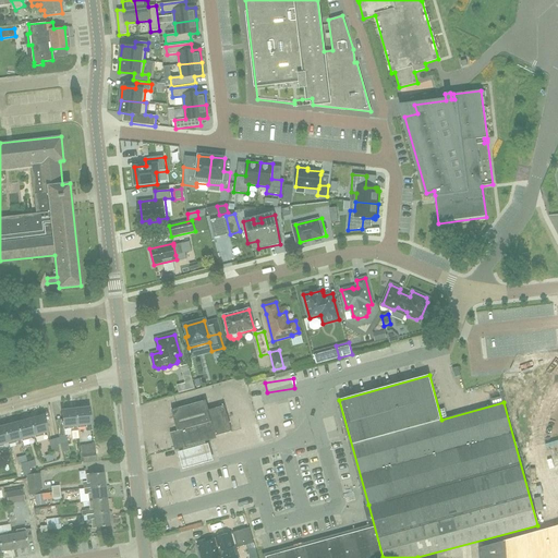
[(178,447),(232,432),(225,405),(208,410),(205,400),(171,410),(177,431),(173,432),(178,447)]
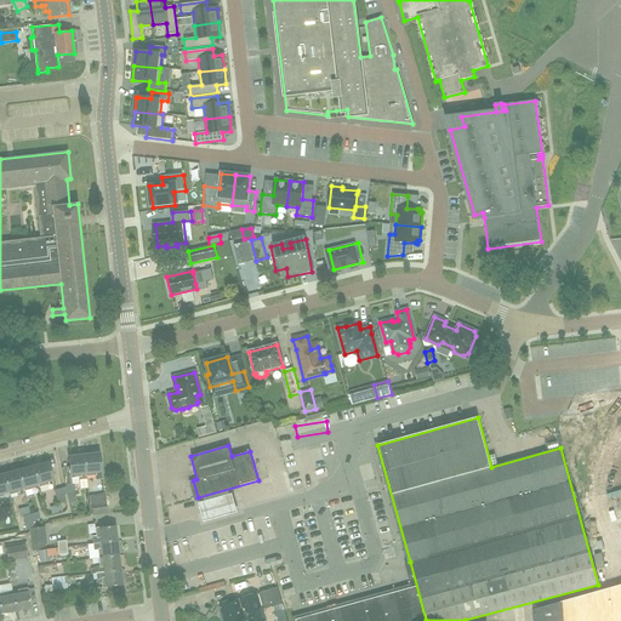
[(86,477),(95,476),(96,479),(102,478),(100,454),(84,455),(86,477)]
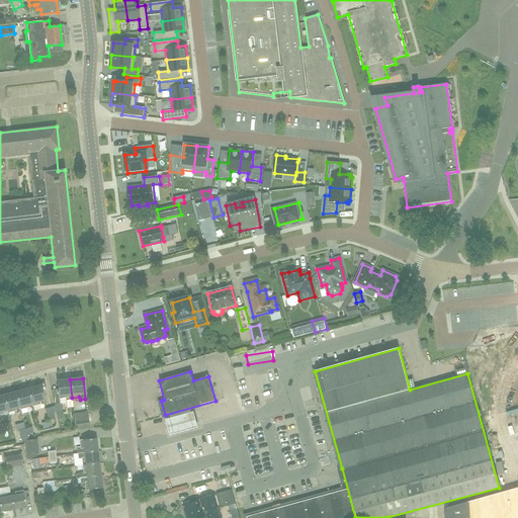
[(61,399),(66,399),(66,401),(73,400),(72,398),(70,379),(57,381),(59,397),(61,396),(61,399)]
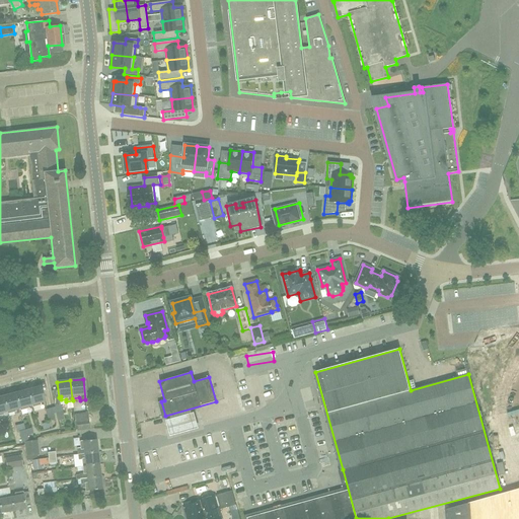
[(41,402),(45,401),(41,387),(24,391),(27,405),(32,404),(32,408),(42,405),(41,402)]
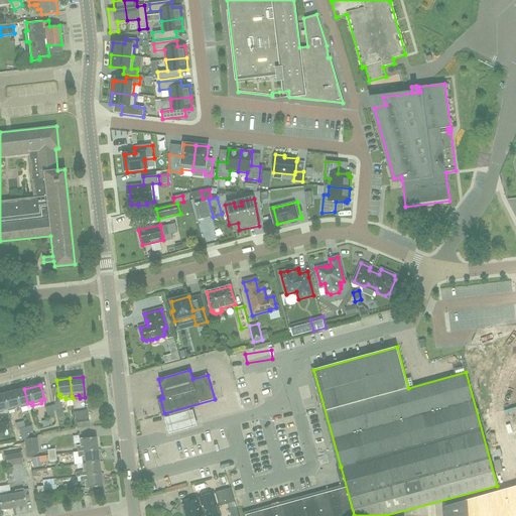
[(12,410),(15,410),(15,411),(20,410),(20,408),(28,406),(27,403),(24,389),(7,393),(12,410)]
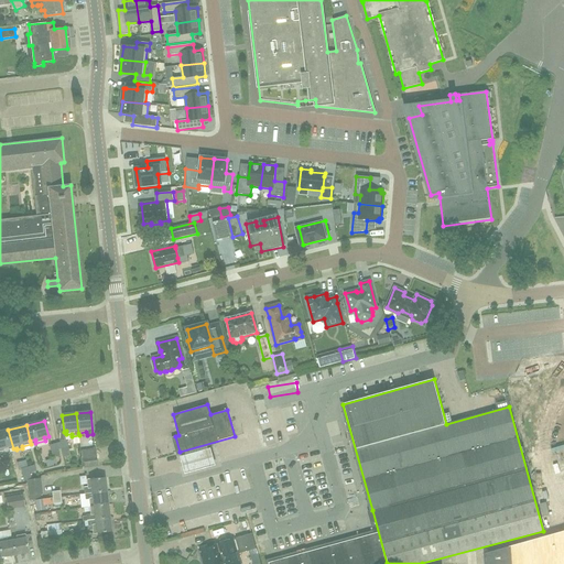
[(9,452),(8,451),(13,448),(8,430),(0,432),(0,452),(3,452),(4,453),(9,452)]
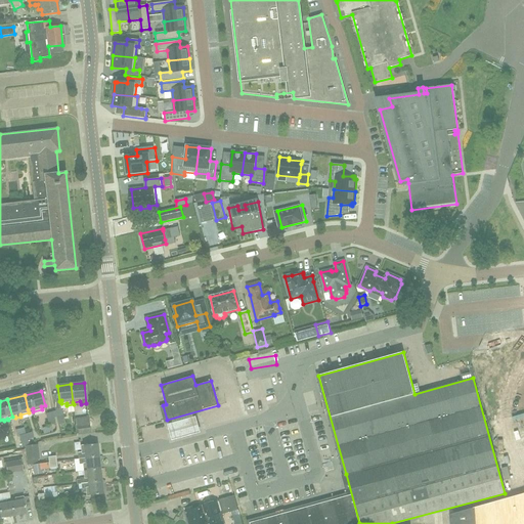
[(55,418),(56,418),(57,422),(64,420),(63,416),(61,409),(53,411),(55,418)]
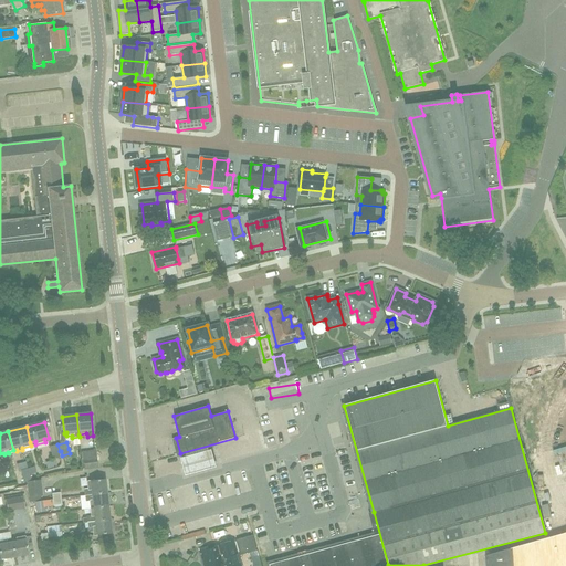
[(49,447),(53,460),(60,458),(58,451),(60,451),(58,444),(49,447)]
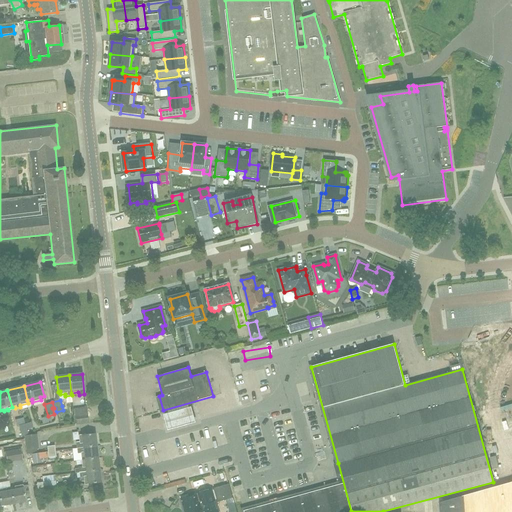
[(88,423),(87,414),(75,415),(76,424),(88,423)]
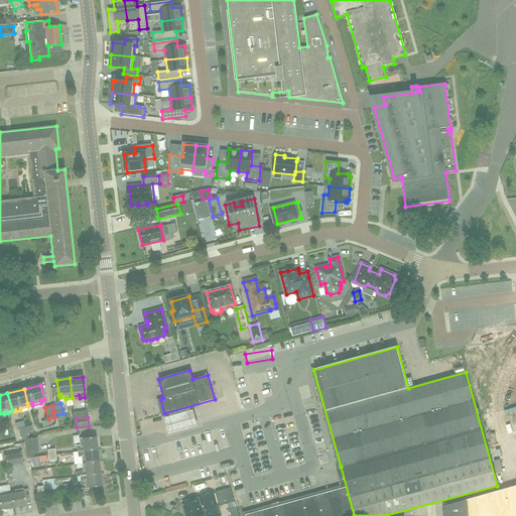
[(27,433),(33,431),(31,425),(18,429),(21,440),(28,438),(28,437),(27,433)]
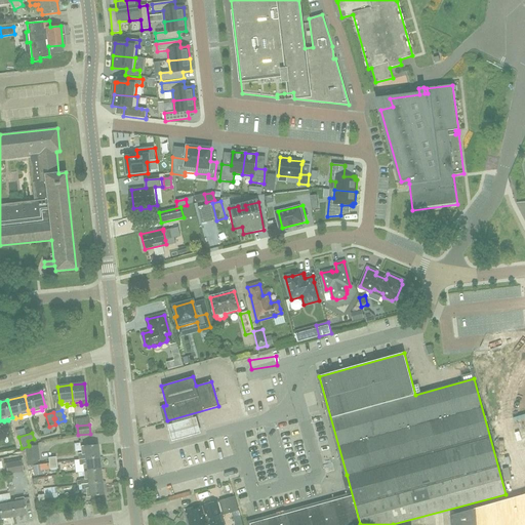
[(97,444),(92,445),(92,439),(80,440),(81,447),(82,454),(79,454),(80,459),(98,457),(97,444)]
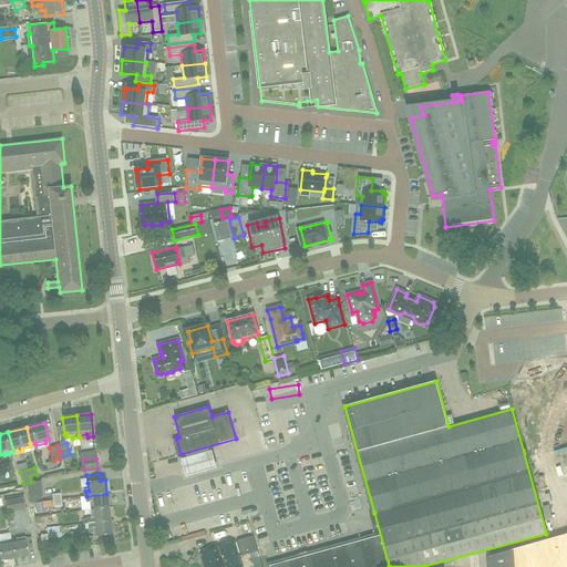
[(43,502),(41,482),(27,483),(29,503),(43,502)]
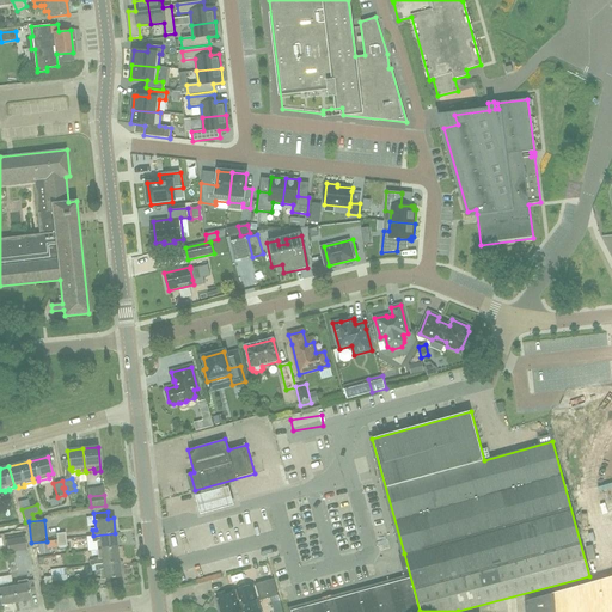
[(115,533),(93,536),(91,537),(92,543),(96,542),(97,550),(117,548),(115,533)]
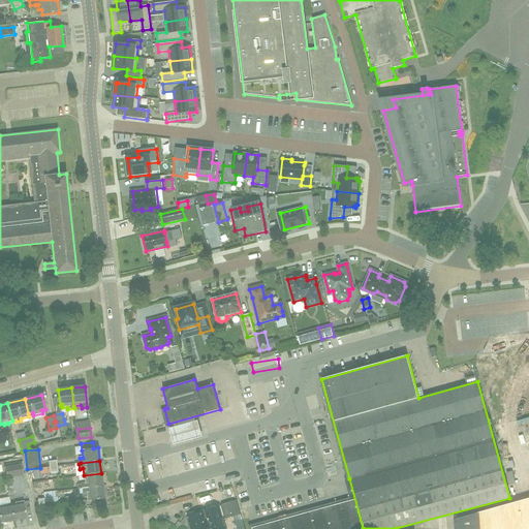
[(23,474),(21,464),(5,466),(7,477),(23,474)]
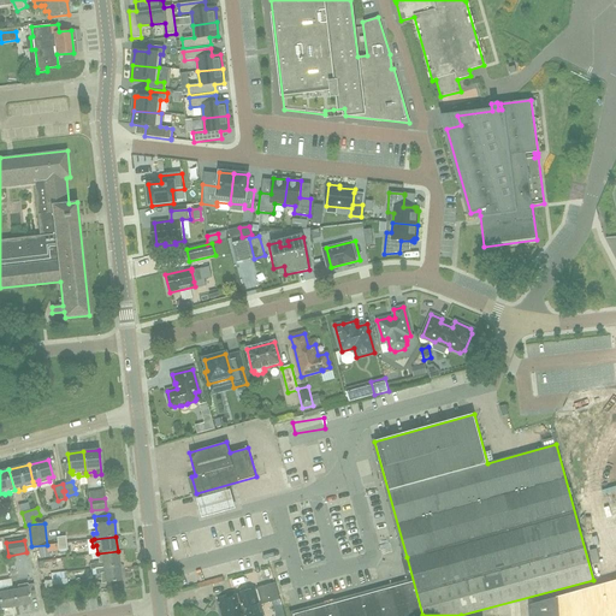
[(118,551),(98,554),(99,562),(94,562),(95,569),(119,566),(118,551)]
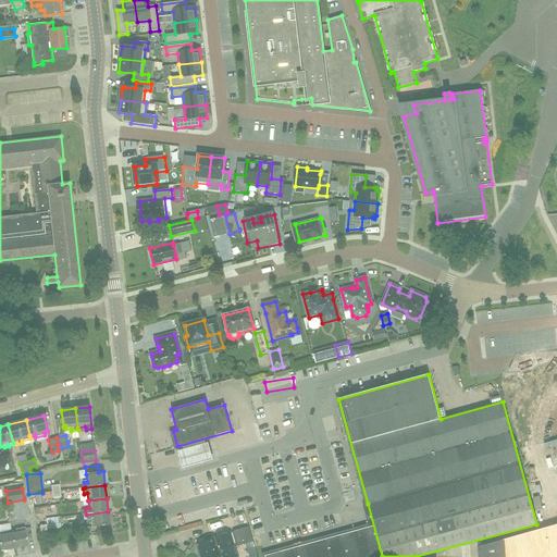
[(382,556),(368,504),(362,506),(368,524),(261,554),(261,556),(382,556)]
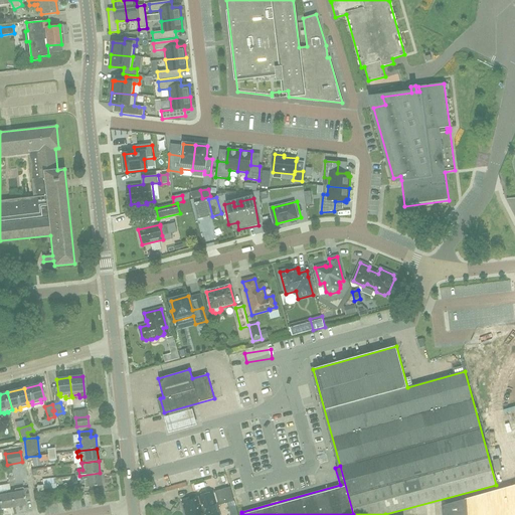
[(79,480),(83,480),(84,487),(88,487),(102,486),(100,473),(79,476),(79,480)]
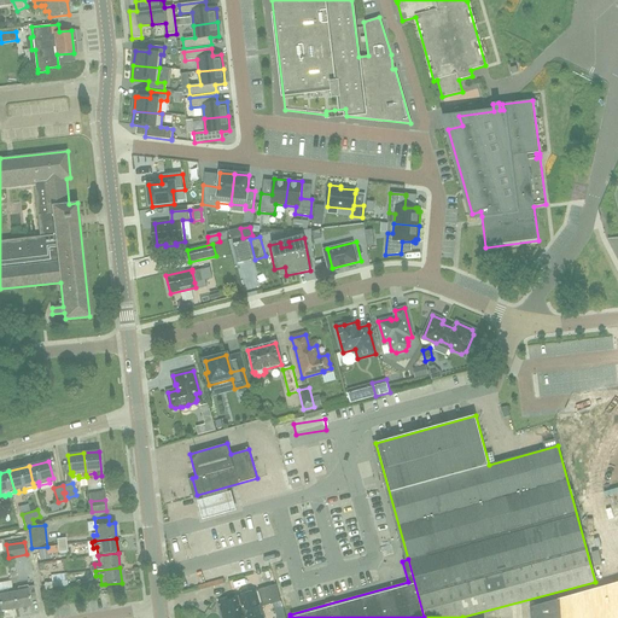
[(51,576),(52,582),(44,583),(46,593),(58,590),(75,588),(74,583),(68,583),(65,573),(51,576)]
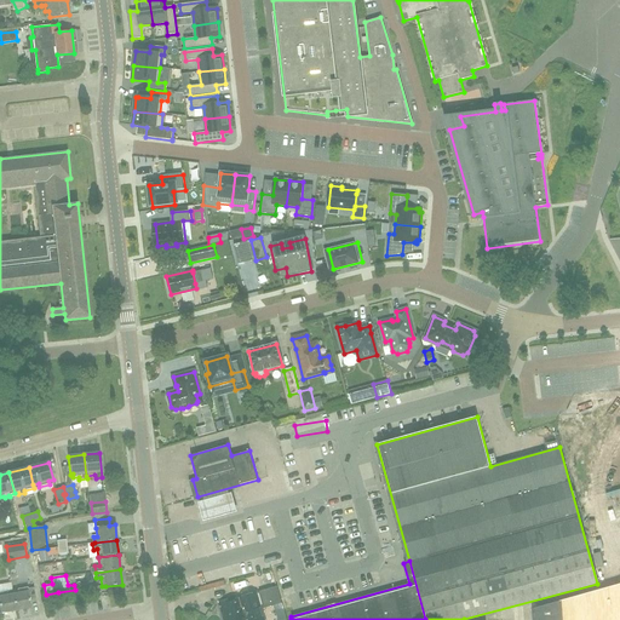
[(619,619),(619,584),(530,609),(532,619),(619,619)]
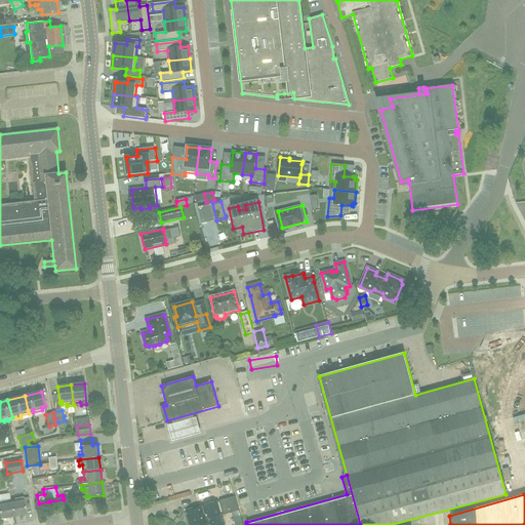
[(219,501),(224,515),(238,511),(234,497),(219,501)]
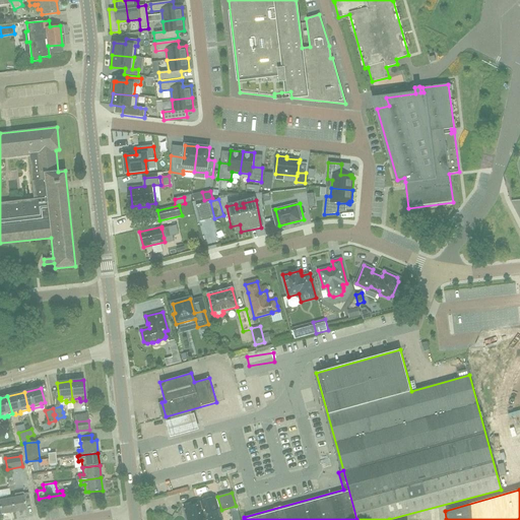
[(10,499),(13,512),(25,509),(23,496),(22,496),(22,494),(15,495),(15,498),(10,499)]
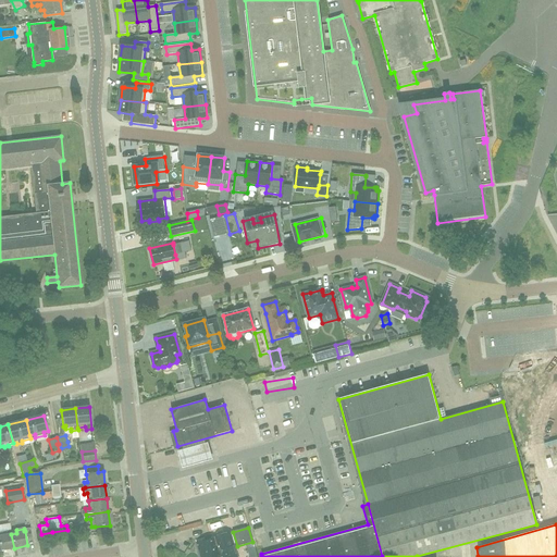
[(14,548),(11,534),(7,535),(5,532),(0,532),(0,545),(1,551),(14,548)]
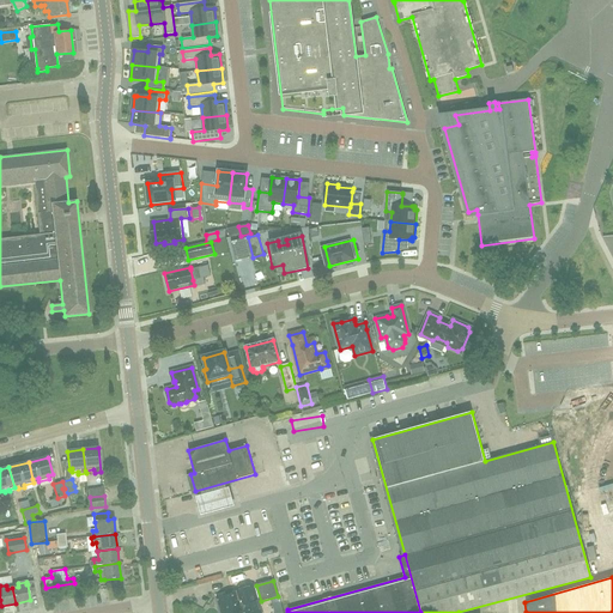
[(252,587),(231,593),(234,602),(242,600),(243,604),(243,605),(243,606),(244,606),(246,612),(259,612),(256,602),(252,587)]
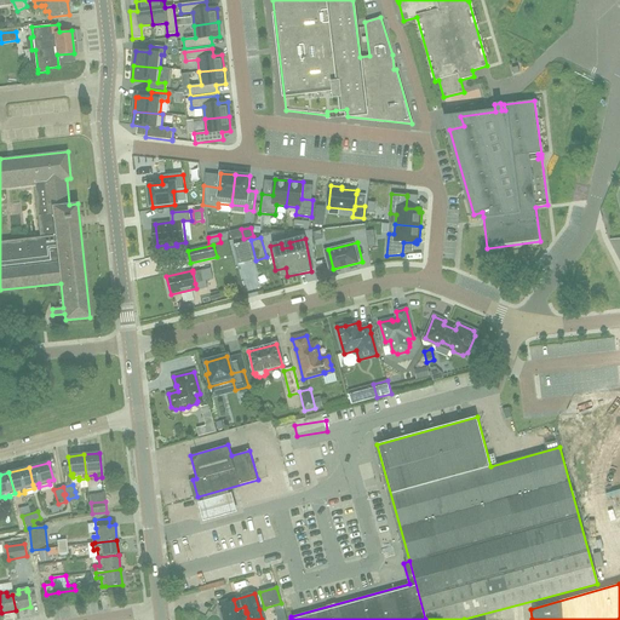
[(223,619),(248,619),(247,613),(246,613),(246,612),(246,610),(245,607),(236,609),(234,600),(219,604),(223,619)]
